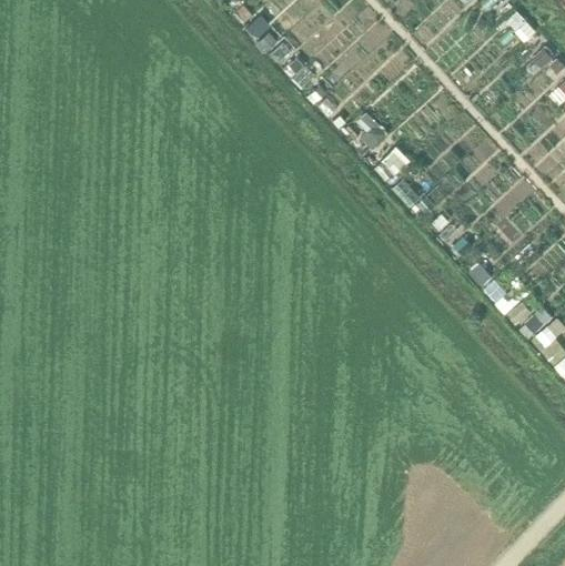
[(551,76),(564,66),(548,46),(535,56),(551,76)]
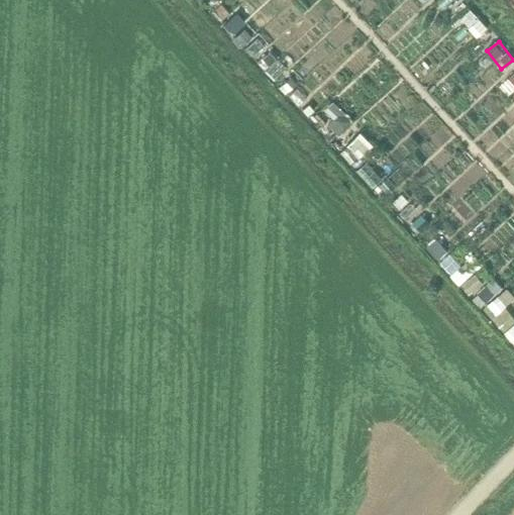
[(364,132),(336,155),(348,169),(376,146),(364,132)]
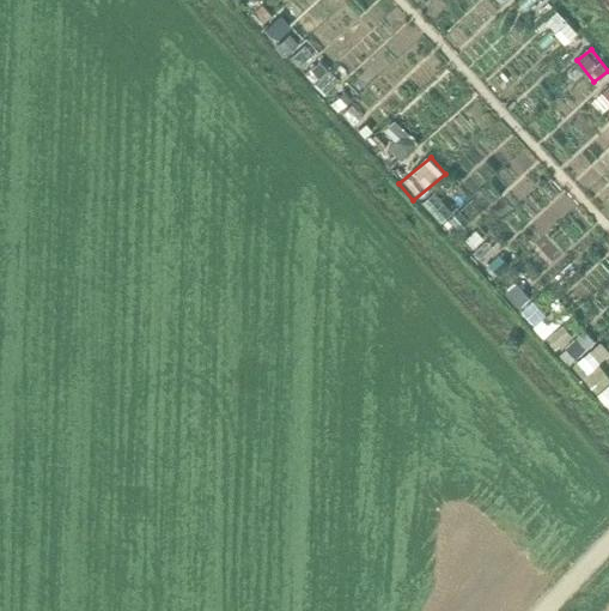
[(531,326),(544,314),(516,284),(504,295),(531,326)]
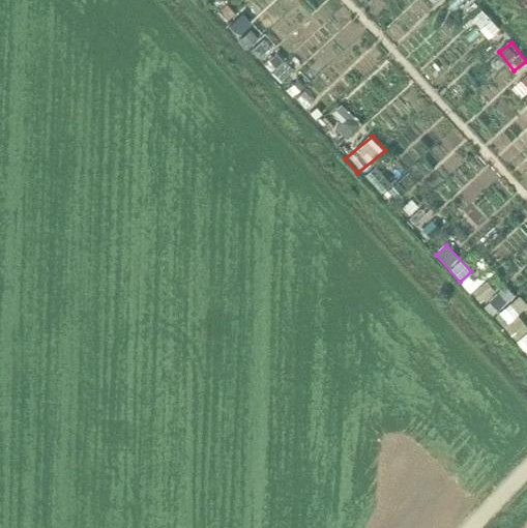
[(475,298),(480,305),(482,305),(490,317),(516,299),(503,280),(475,298)]
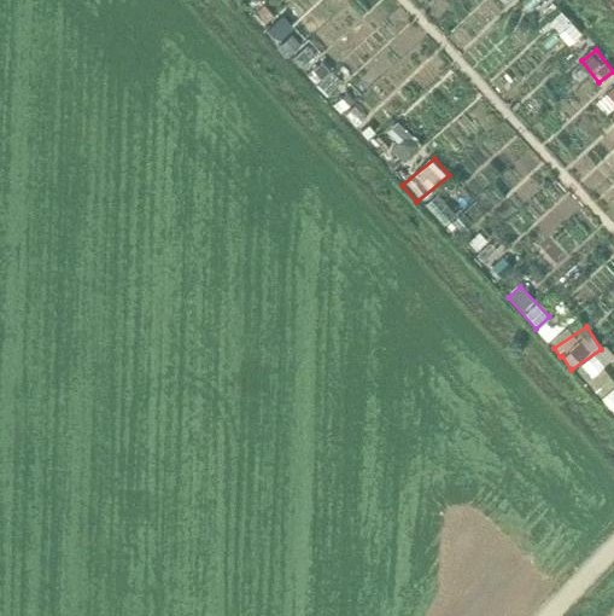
[(613,352),(607,344),(577,370),(613,416),(613,377),(606,367),(613,359),(613,352)]
